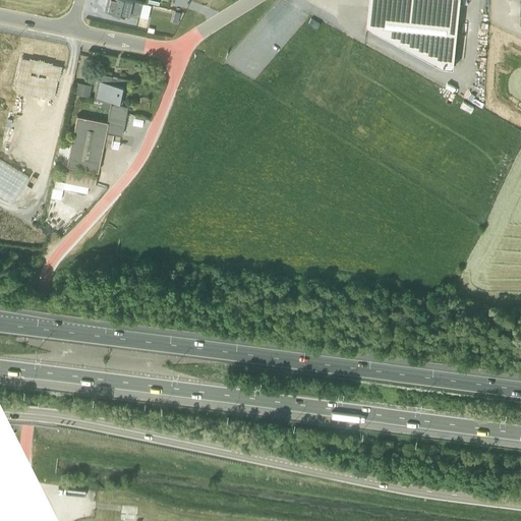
[(133,0),(106,0),(104,11),(118,14),(119,12),(137,17),(141,2),(133,0)]
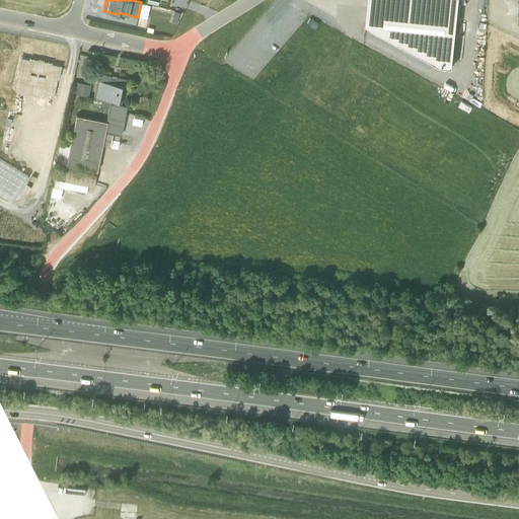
[(457,0),(367,0),(365,24),(440,66),(451,66),(457,0)]
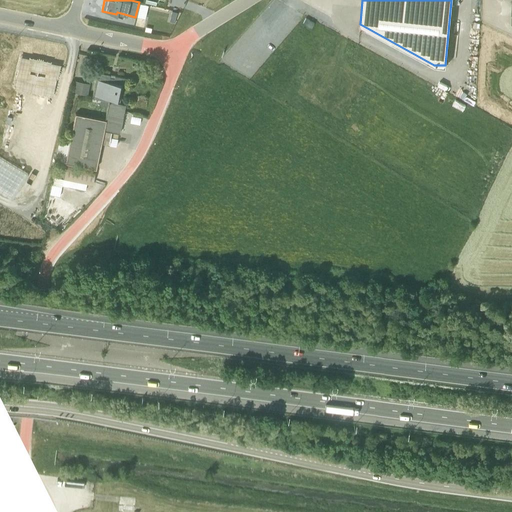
[(115,77),(114,77),(110,76),(109,75),(97,73),(92,99),(108,102),(105,121),(75,115),(69,143),(59,141),(54,163),(95,171),(104,131),(119,134),(125,105),(119,104),(125,79),(115,77)]
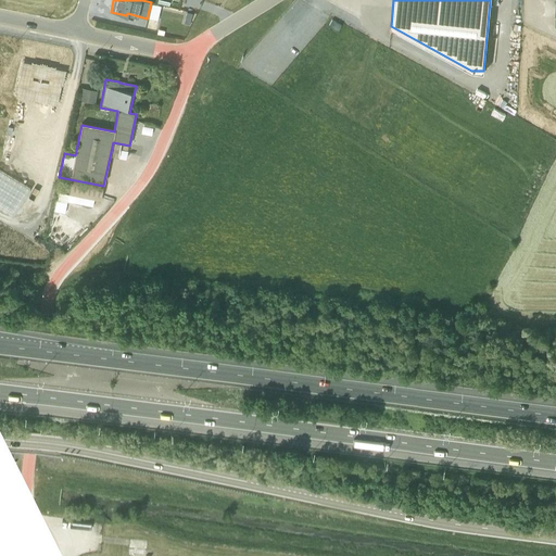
[(97,91),(81,88),(79,101),(95,104),(97,91)]
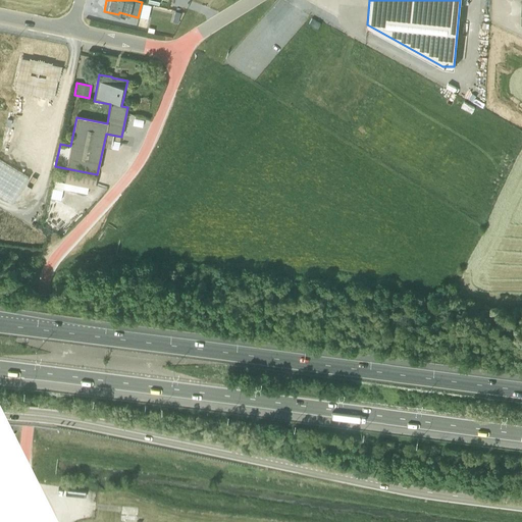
[(0,160),(0,195),(14,203),(29,176),(0,160)]
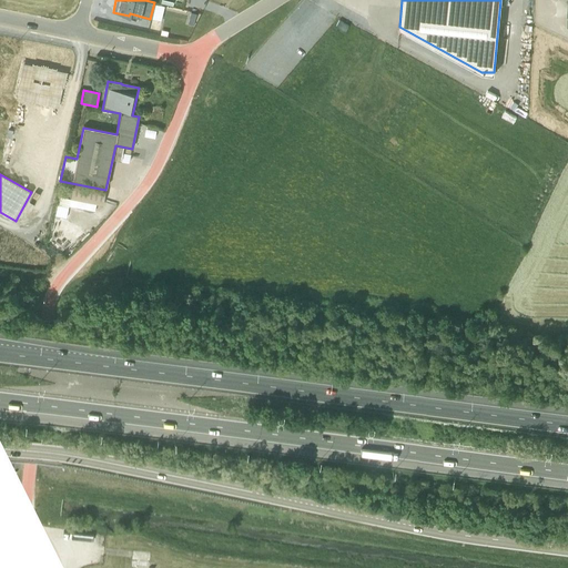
[(63,200),(102,206),(105,190),(60,182),(59,185),(66,186),(63,200)]
